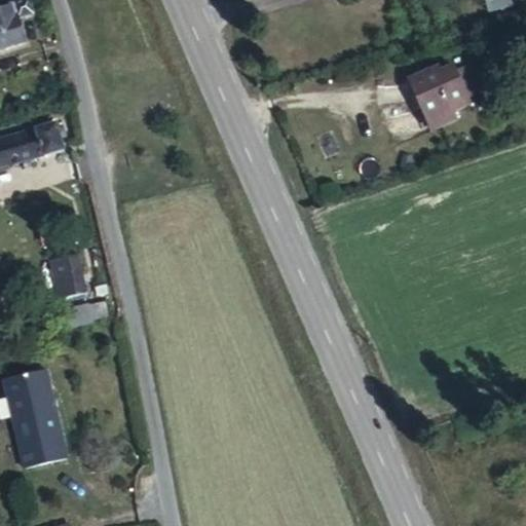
[(483,0),(487,12),(512,5),(510,0),(483,0)]
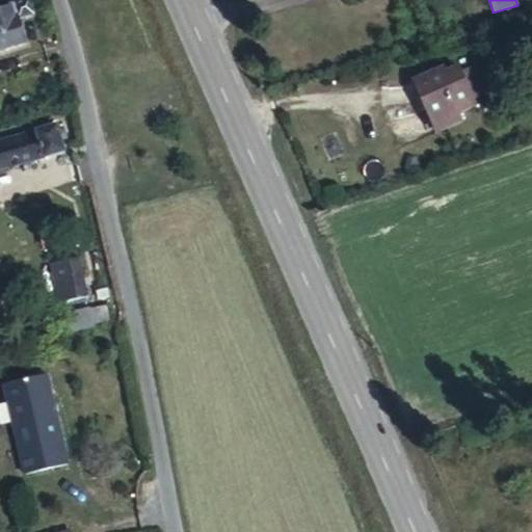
[(12,43),(43,35),(31,19),(0,28),(0,69),(16,64),(12,43)]
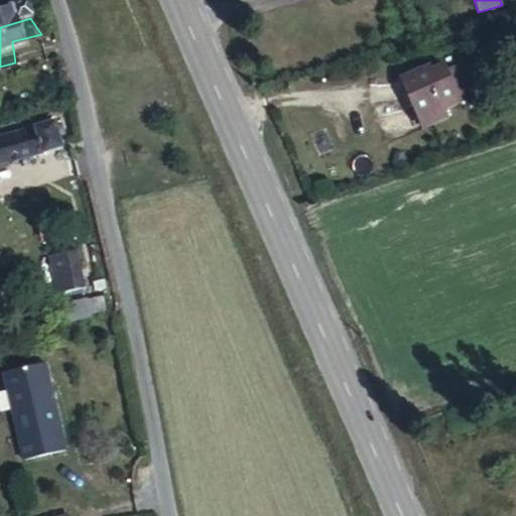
[(399,85),(410,80),(408,74),(399,51),(395,43),(383,47),(381,41),(351,54),(374,108),(401,95),(399,85)]
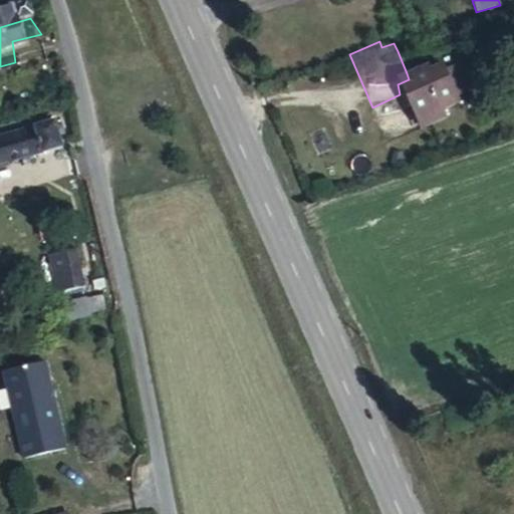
[(417,43),(398,51),(407,73),(426,66),(417,43)]
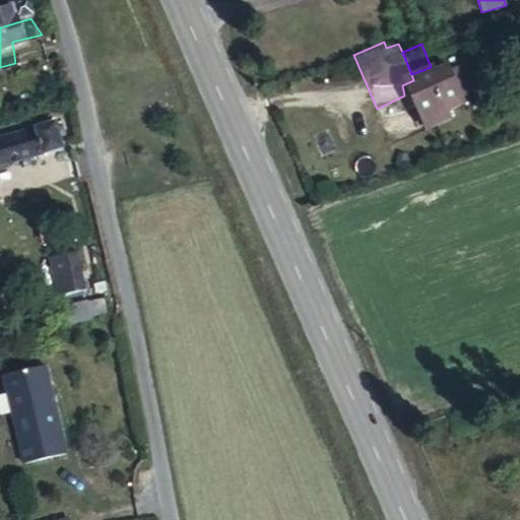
[(52,128),(0,149),(0,182),(63,154),(52,128)]
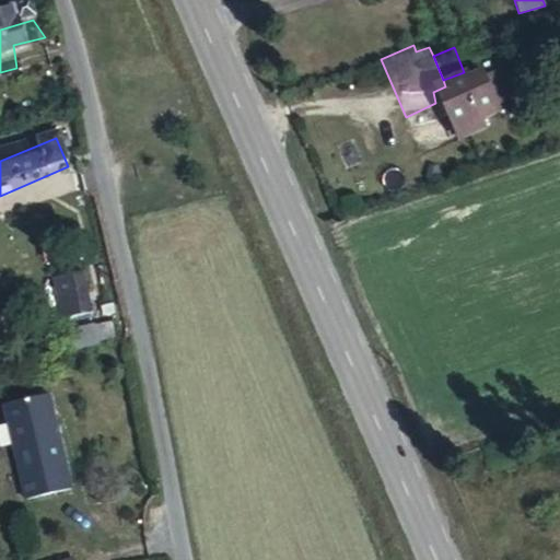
[(83,281),(57,290),(68,324),(95,316),(83,281)]
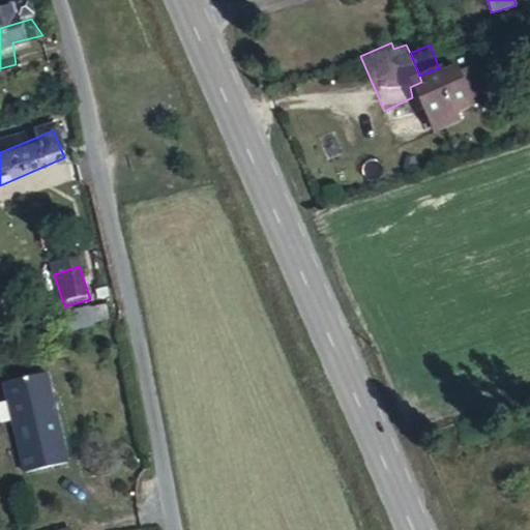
[(47,376),(3,386),(21,472),(66,461),(47,376)]
